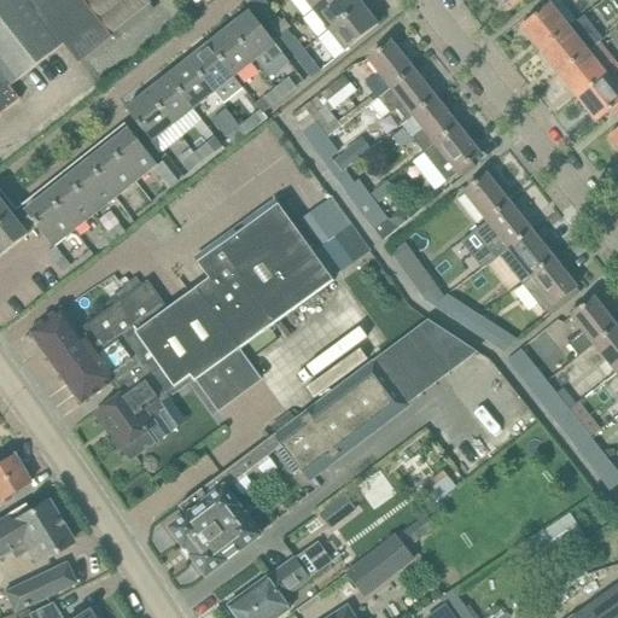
[(0,0),(0,115),(21,99),(10,87),(64,44),(79,63),(151,5),(147,0),(0,0)]
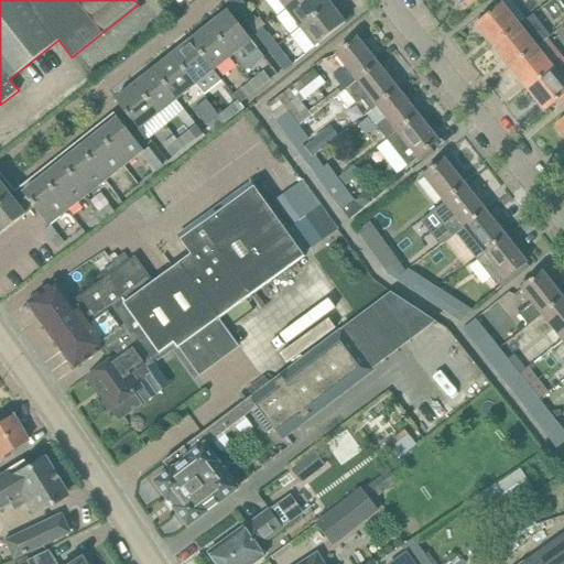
[(228,0),(240,14),(248,9),(240,0),(228,0)]
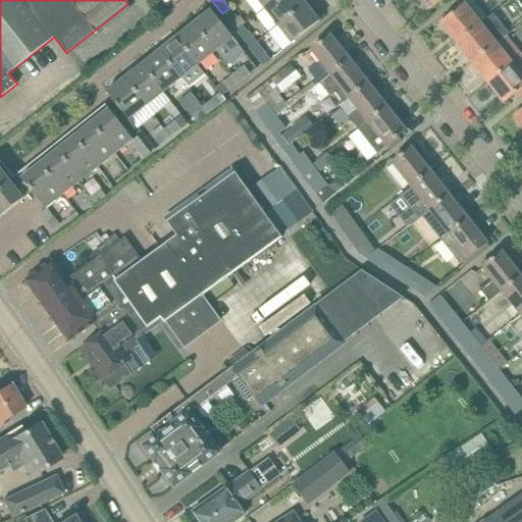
[(302,0),(273,0),(264,8),(278,25),(305,3),(302,0)]
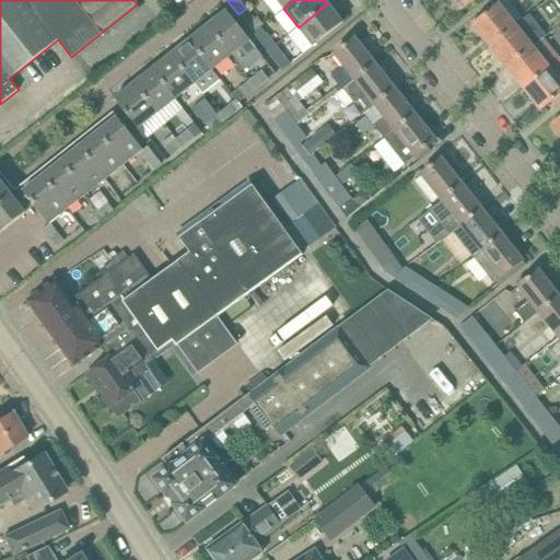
[(452,0),(462,11),(474,0),(452,0)]
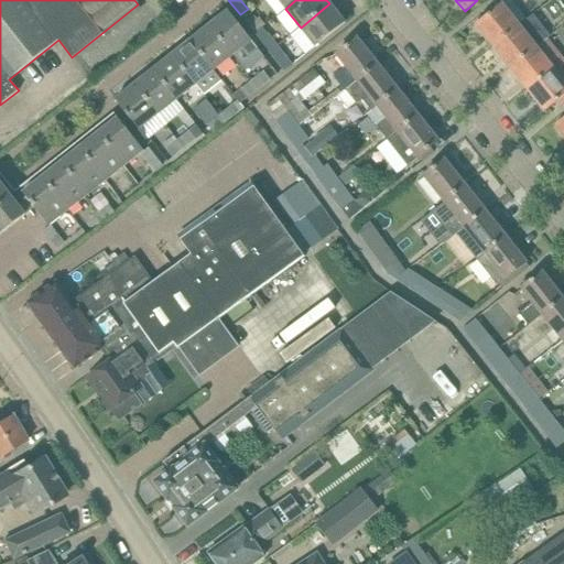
[(492,11),(475,24),(492,46),(527,20),(511,0),(499,0),(502,3),(492,11)]
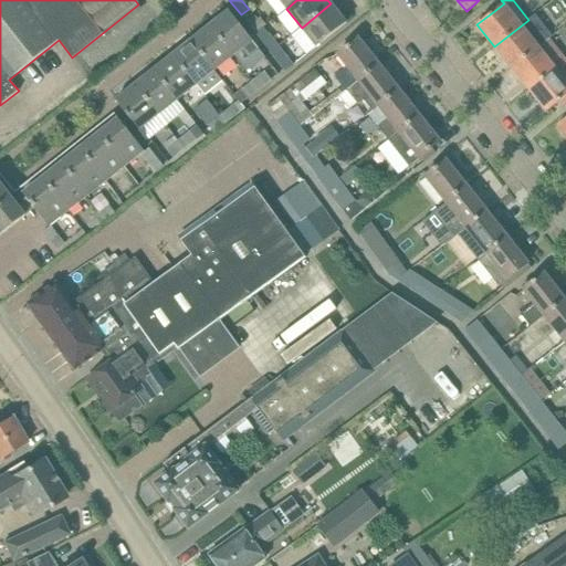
[(301,59),(329,37),(346,23),(331,3),(302,28),(310,38),(293,50),(301,59)]
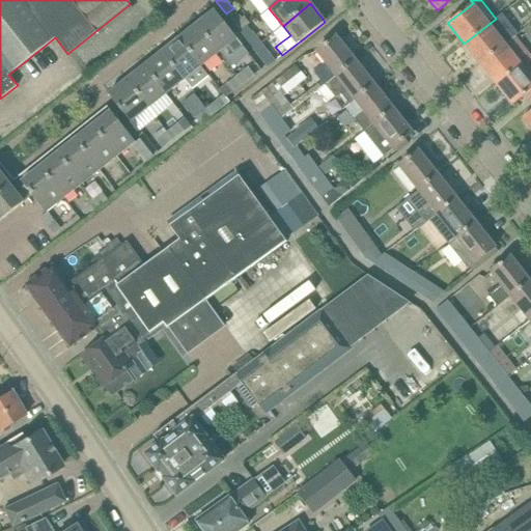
[(242,19),(233,8),(226,14),(234,25),(242,19)]
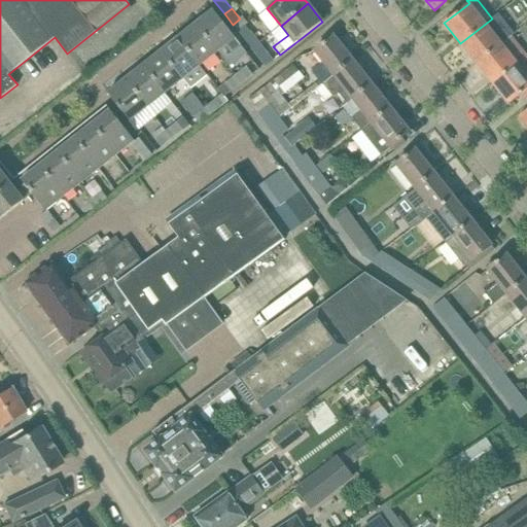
[(213,10),(195,25),(217,51),(226,44),(233,51),(241,45),(235,38),(225,26),(213,10)]
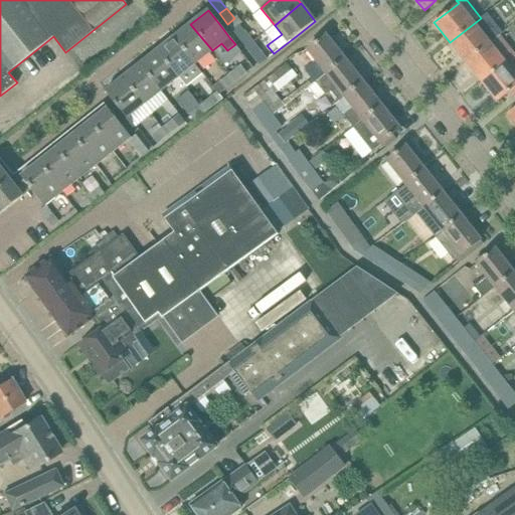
[(481,18),(450,42),(466,62),(490,42),(499,35),(502,33),(487,13),(481,18)]
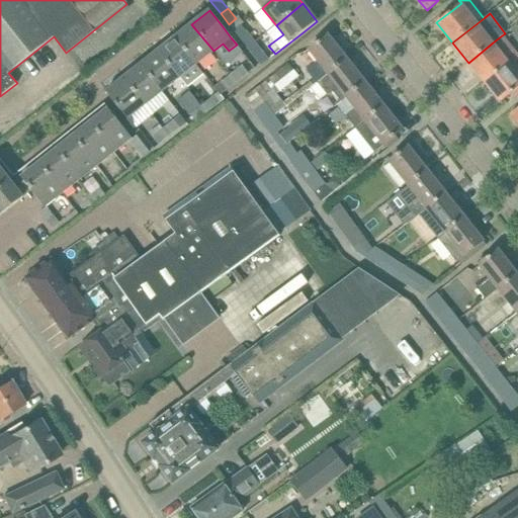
[(196,65),(213,51),(191,24),(175,37),(196,65)]
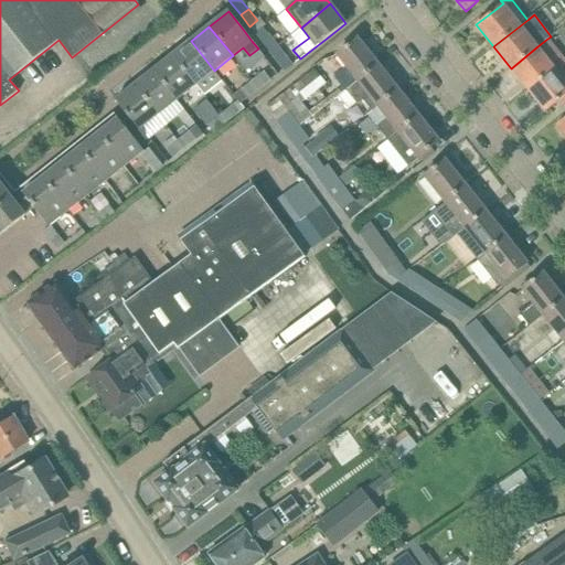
[(269,52),(277,45),(268,34),(260,40),(269,52)]
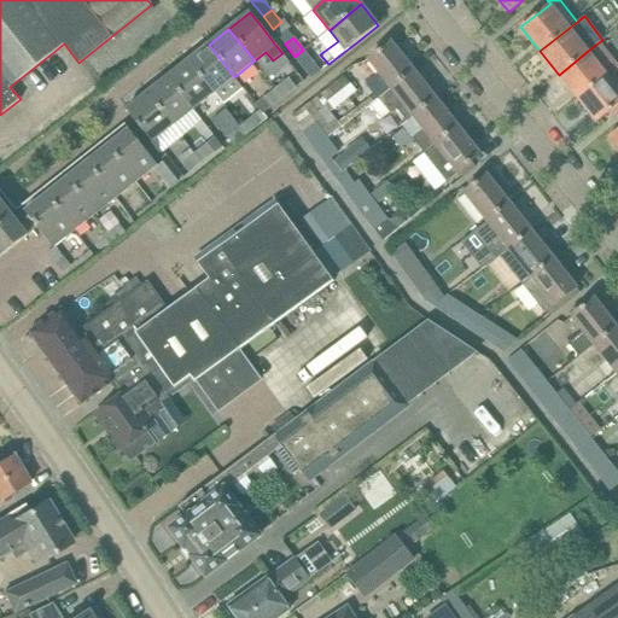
[(391,41),(373,57),(368,59),(379,73),(369,80),(382,95),(379,98),(414,70),(391,41)]
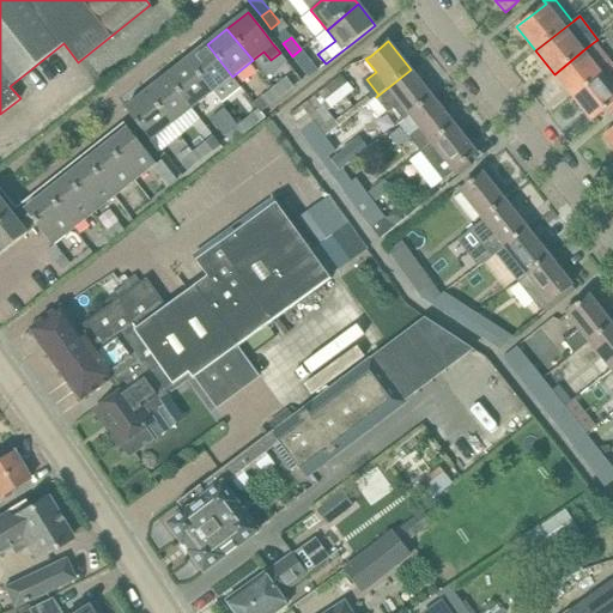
[(572,97),(612,65),(594,42),(583,50),(554,74),(572,97)]
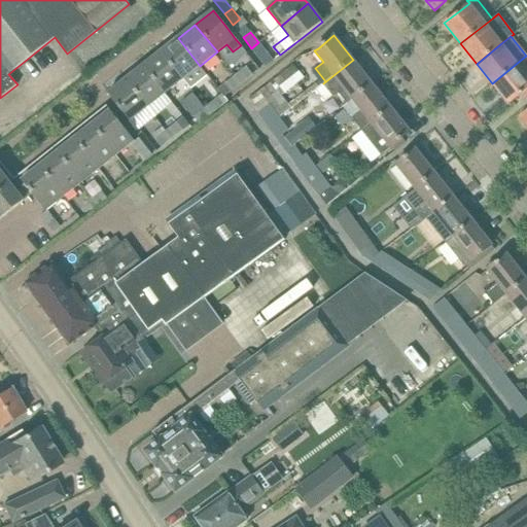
[(178,38),(161,51),(182,79),(189,89),(207,75),(200,66),(178,38)]
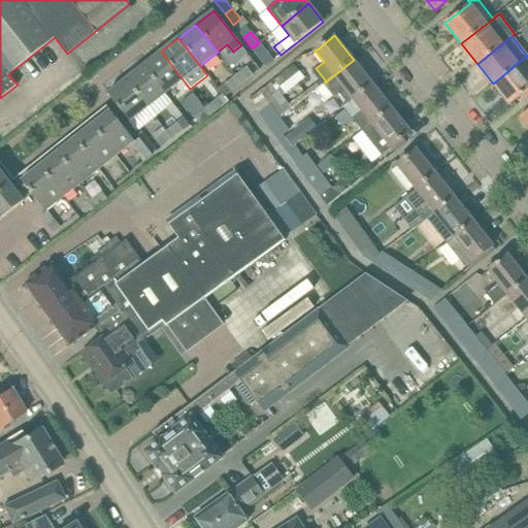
[(273,61),(273,60),(259,42),(252,48),(266,66),(273,61)]
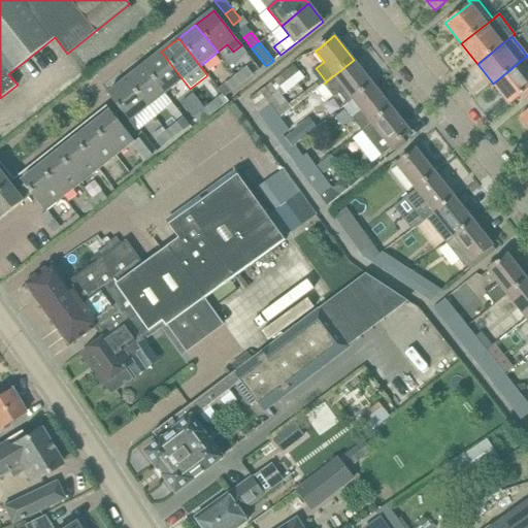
[(165,94),(183,79),(161,52),(143,66),(165,94)]
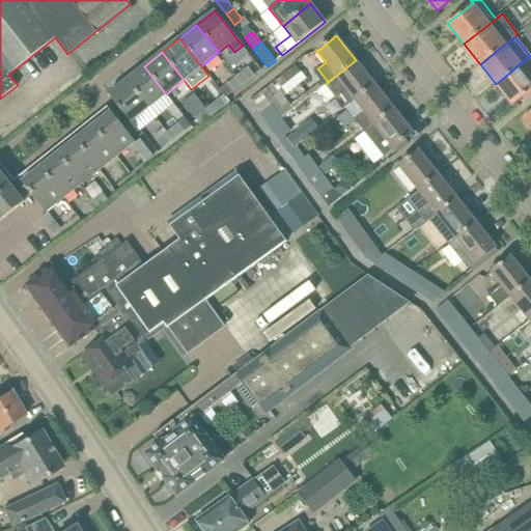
[(530,56),(496,84),(512,105),(525,95),(528,99),(530,95),(530,56)]
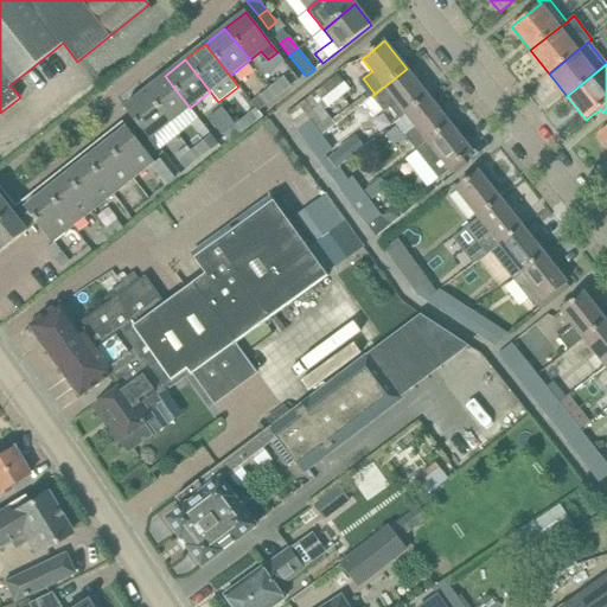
[(400,119),(406,114),(428,96),(407,69),(372,96),(384,112),(390,107),(400,119)]
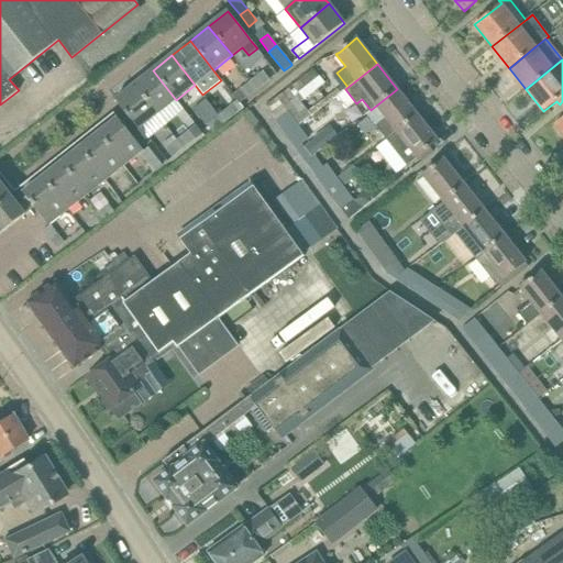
[(271,65),(252,80),(258,89),(277,74),(271,65)]
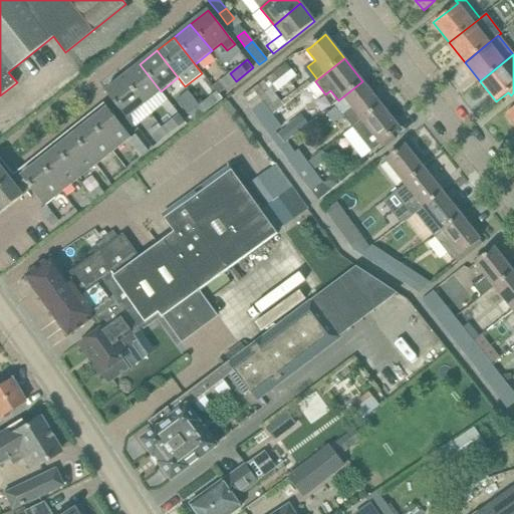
[(261,122),(272,114),(315,80),(313,77),(281,101),(275,93),(291,80),(293,71),(285,62),(242,95),(261,122)]
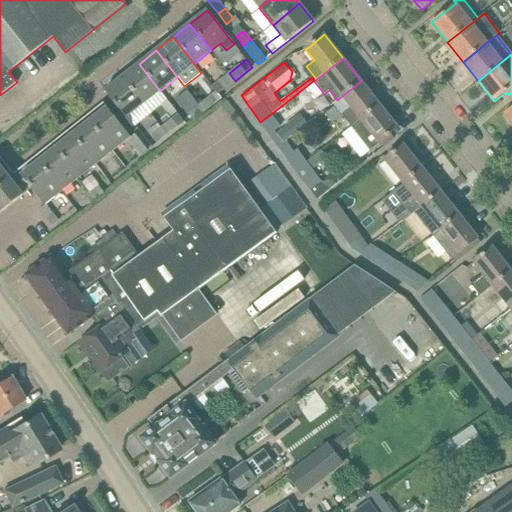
[(143,104),(160,91),(139,64),(122,77),(143,104)]
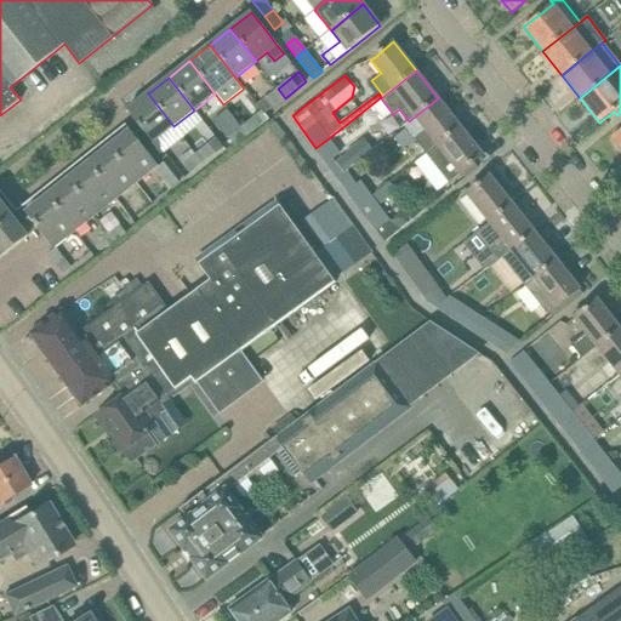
[(285,98),(278,89),(265,100),(272,108),(285,98)]
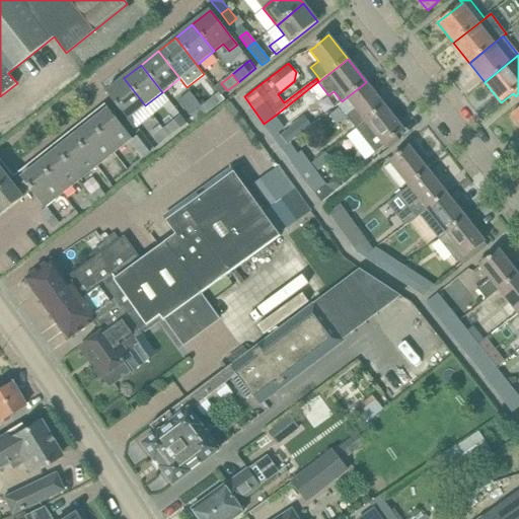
[(128,120),(145,105),(124,78),(105,92),(128,120)]
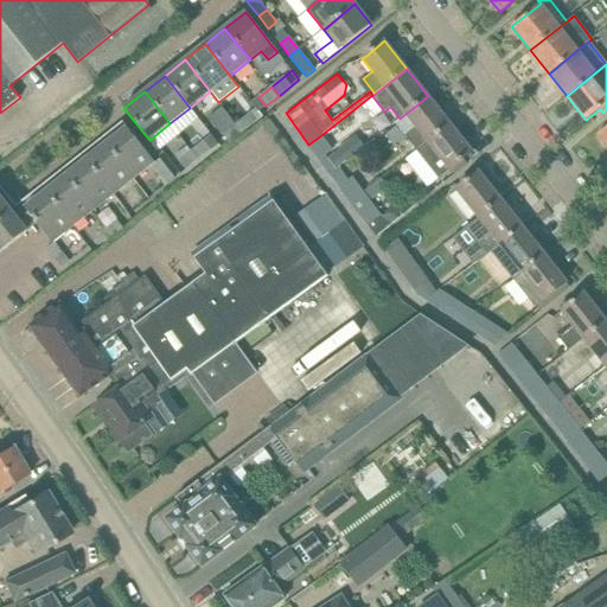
[(400,119),(395,122),(406,135),(416,149),(451,123),(428,96),(406,114),(400,119)]
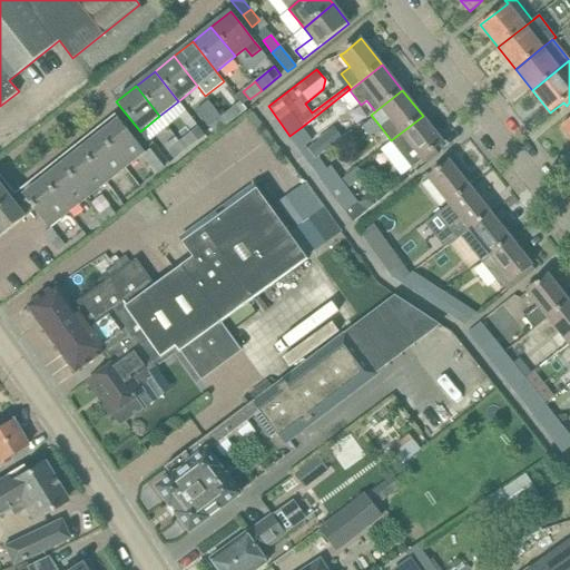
[(227,125),(239,115),(233,106),(231,108),(228,104),(218,111),(220,115),(220,116),(227,125)]
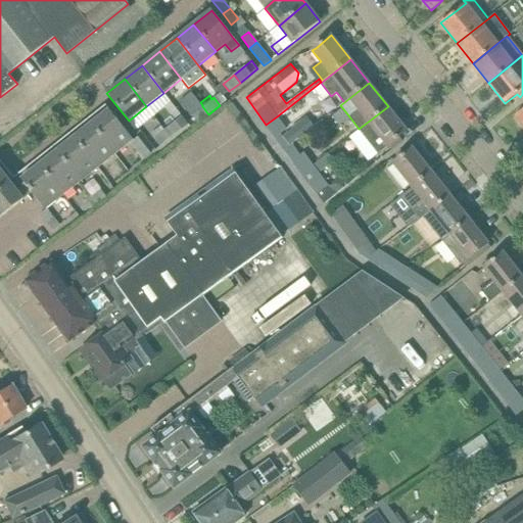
[(133,139),(105,105),(17,175),(45,208),(133,139)]
